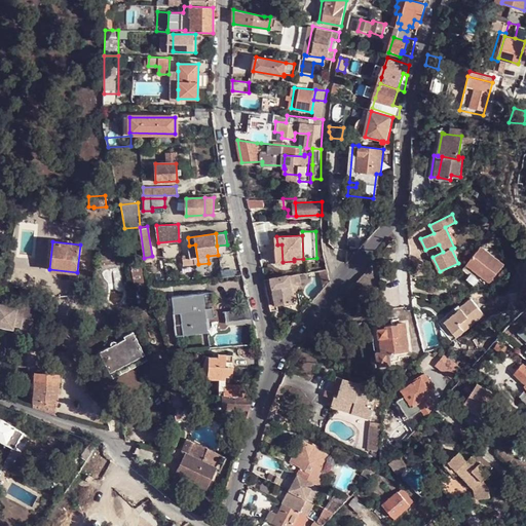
[(195,245),(189,246),(190,254),(181,255),(182,262),(184,262),(185,263),(195,262),(196,265),(198,264),(195,245)]
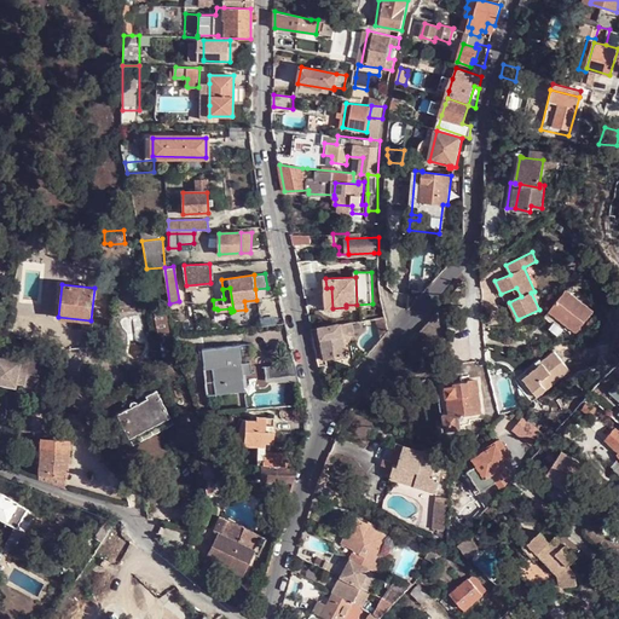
[(331,288),(327,288),(325,289),(327,312),(347,311),(346,307),(333,308),(331,288)]
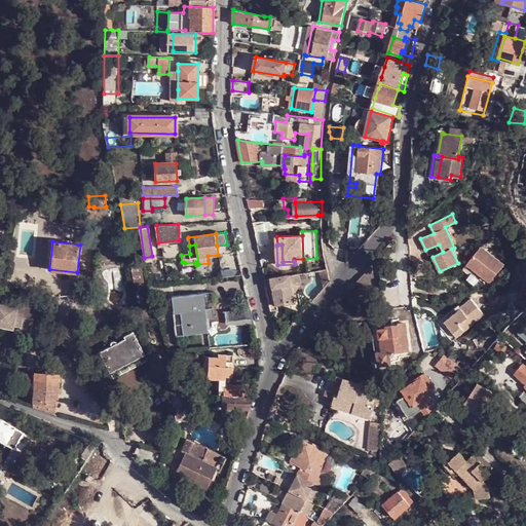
[(481,246),(466,264),(486,280),(489,283),(504,265),(481,246)]
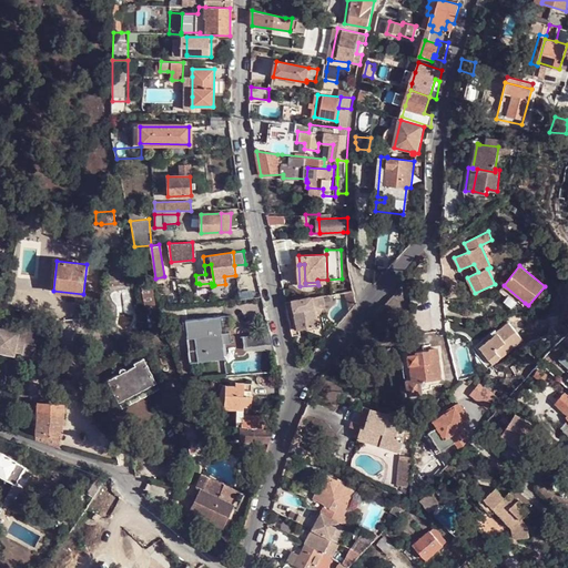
[(144,285),(148,304),(154,303),(152,284),(144,285)]
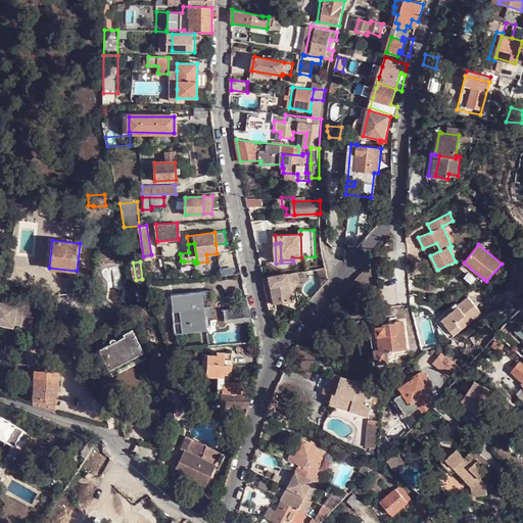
[(483,279),(464,263),(461,267),(469,273),(465,277),(472,284),(478,277),(482,280),(483,279)]
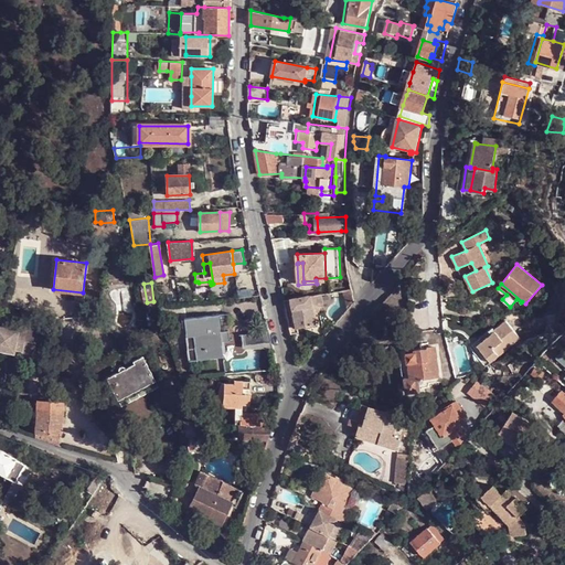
[(311,296),(285,300),(291,329),(318,324),(315,308),(324,307),(322,295),(311,296)]
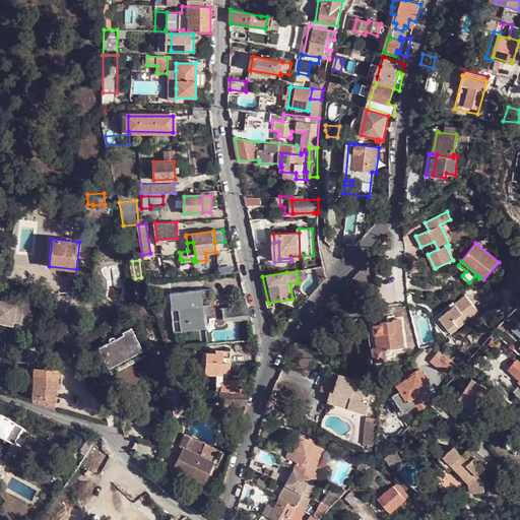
[(205,304),(203,288),(172,293),(174,309),(181,308),(183,329),(207,327),(206,313),(205,304)]
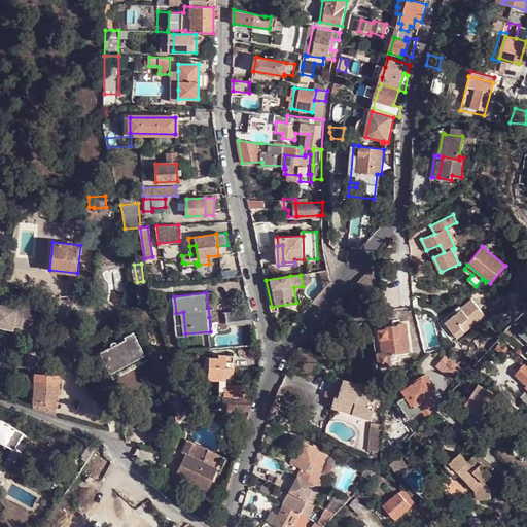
[(448,325),(457,338),(485,315),(471,299),(460,308),(461,310),(446,322),(448,325)]
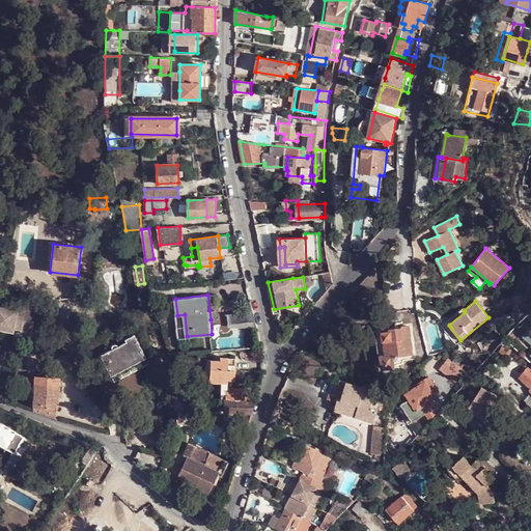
[(0,305),(0,329),(15,332),(16,329),(23,330),(22,332),(32,334),(37,311),(27,309),(26,313),(19,311),(20,309),(0,305)]
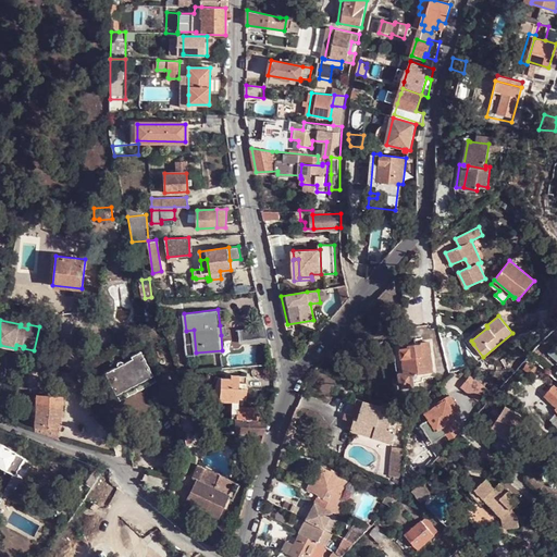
[(227,324),(220,325),(221,335),(229,335),(227,324)]
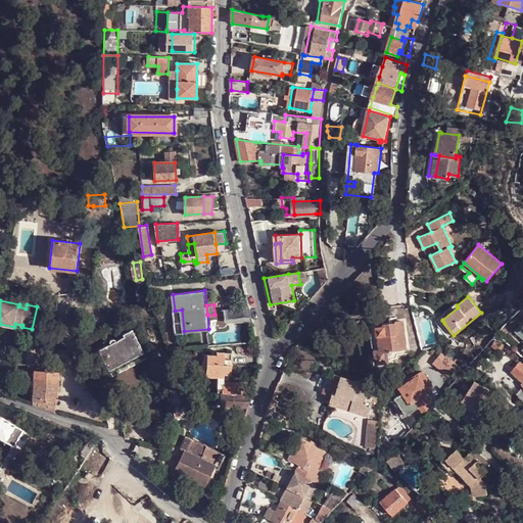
[(438,319),(442,324),(444,323),(442,320),(458,307),(457,305),(456,304),(438,319)]
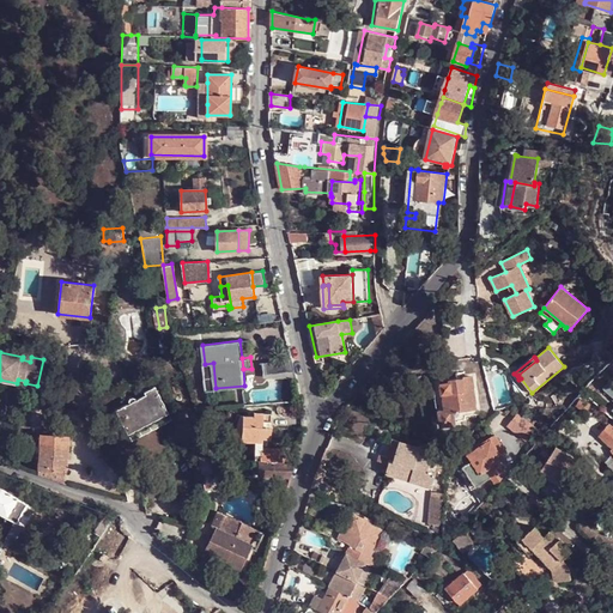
[(295,371),(292,358),(267,360),(268,366),(269,372),(295,371)]
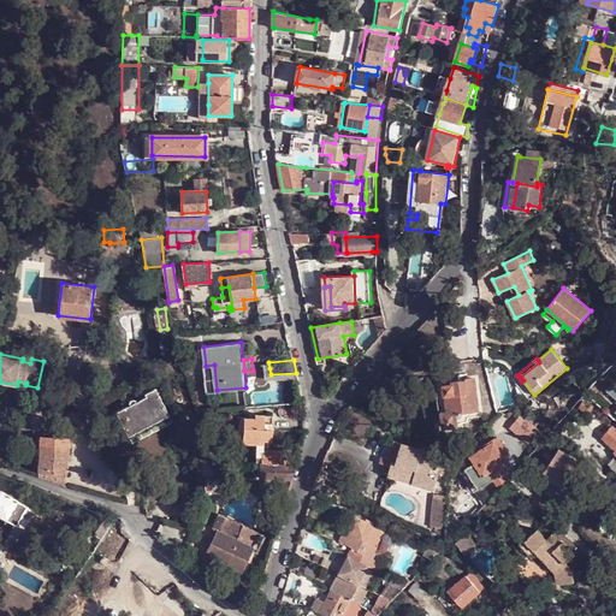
[(267,378),(298,380),(296,373),(271,374),(270,368),(268,362),(266,362),(267,374),(267,378)]
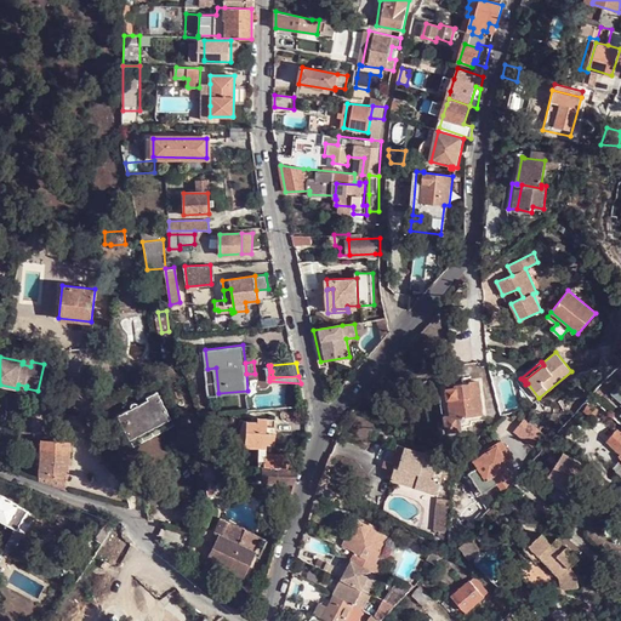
[(216,368),(208,369),(211,394),(218,393),(216,368)]
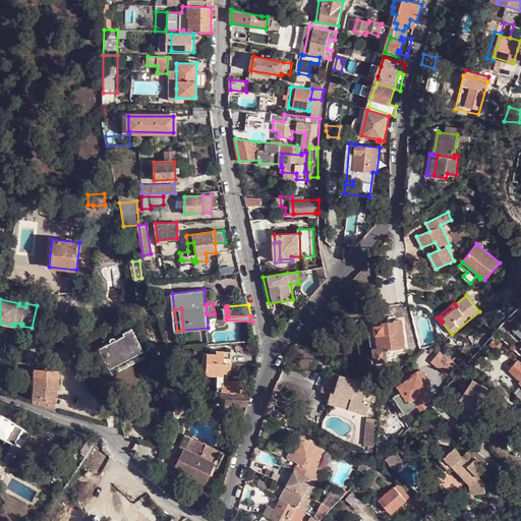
[(370,341),(379,340),(375,323),(375,320),(368,321),(370,341)]
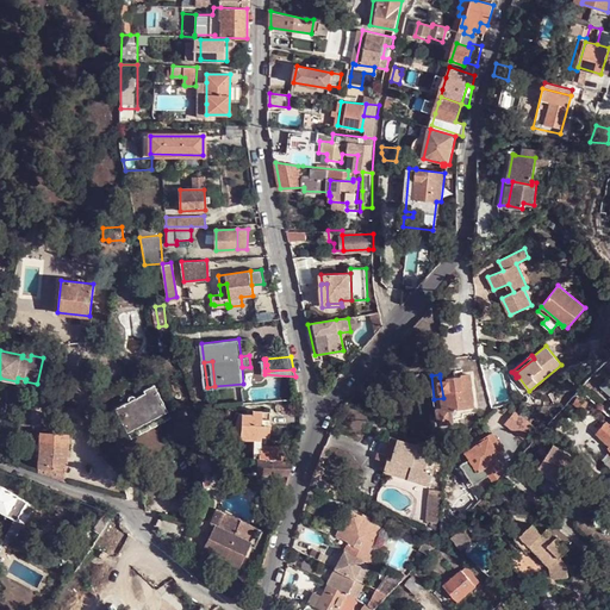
[(470,374),(440,378),(443,398),(444,408),(439,408),(439,410),(440,419),(443,422),(449,421),(452,417),(452,414),(455,412),(458,410),(458,406),(473,405),(470,374)]
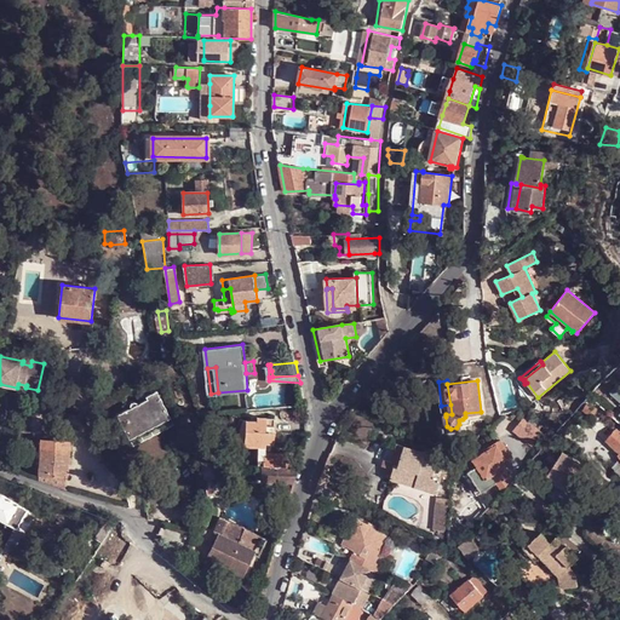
[(133,408),(119,415),(131,440),(171,419),(156,392),(148,396),(149,400),(141,405),(139,403),(138,403),(138,402),(137,402),(136,402),(135,403),(133,405),(133,406),(133,407),(133,408)]
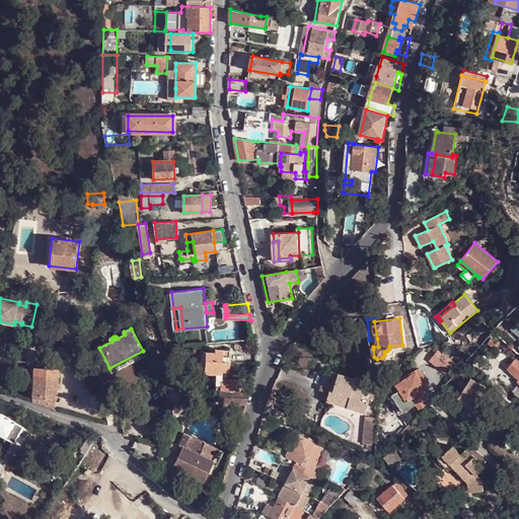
[(489,342),(495,347),(500,343),(493,337),(489,342)]
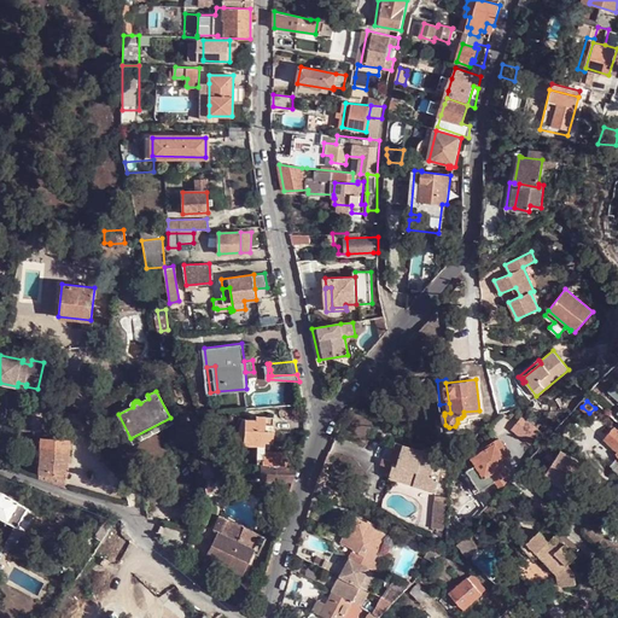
[(449,403),(439,404),(441,415),(444,415),(444,413),(450,413),(449,403)]
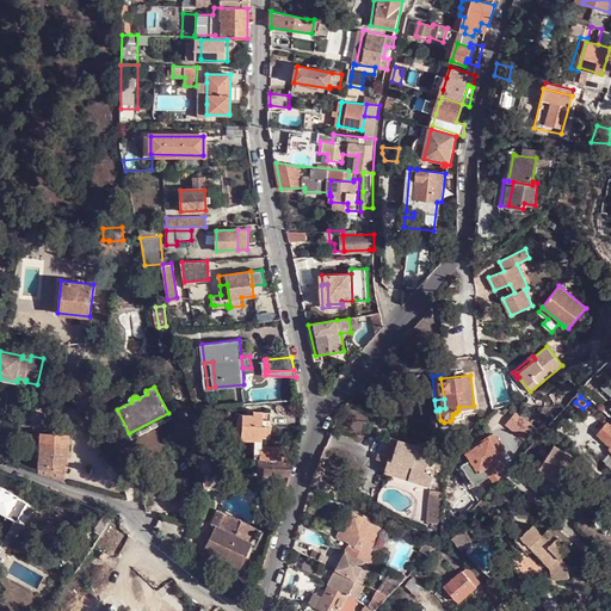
[(474,406),(458,407),(458,411),(456,413),(452,414),(452,418),(464,417),(464,413),(477,412),(476,406),(474,406)]
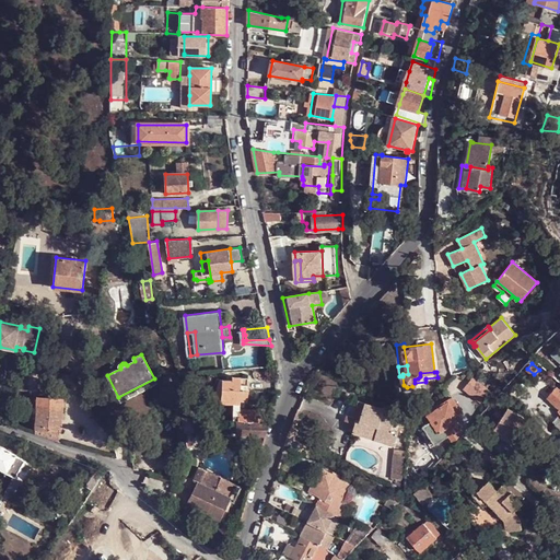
[(474,376),(464,388),(470,394),(480,382),(474,376)]
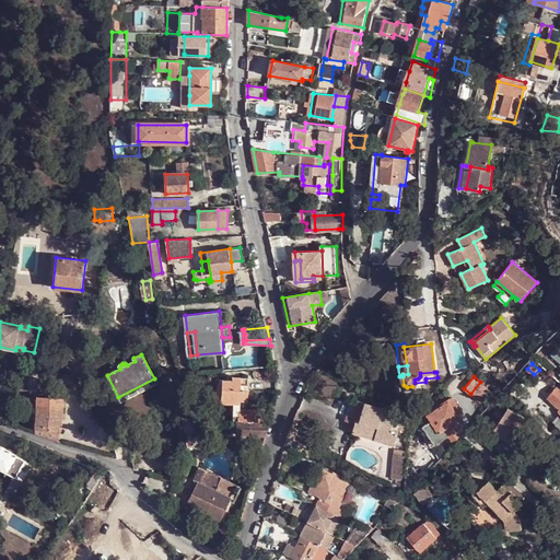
[(233,420),(238,420),(254,421),(260,421),(261,410),(241,409),(241,399),(249,400),(249,389),(248,389),(248,377),(232,377),(232,381),(222,381),(221,403),(234,403),(233,420)]
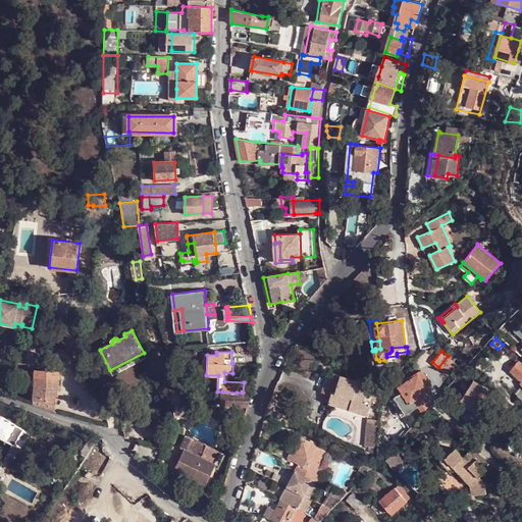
[(511,371),(519,361),(512,355),(503,365),(511,371)]
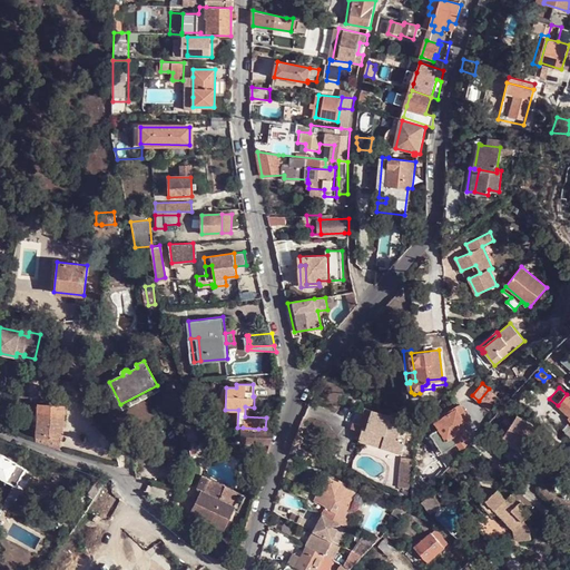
[(489,389),(479,401),(490,410),(500,396),(489,389)]
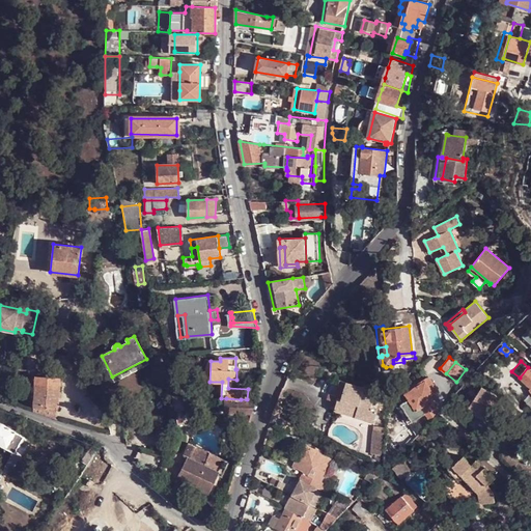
[(530,368),(528,367),(520,378),(530,387),(530,388),(530,389),(530,368)]
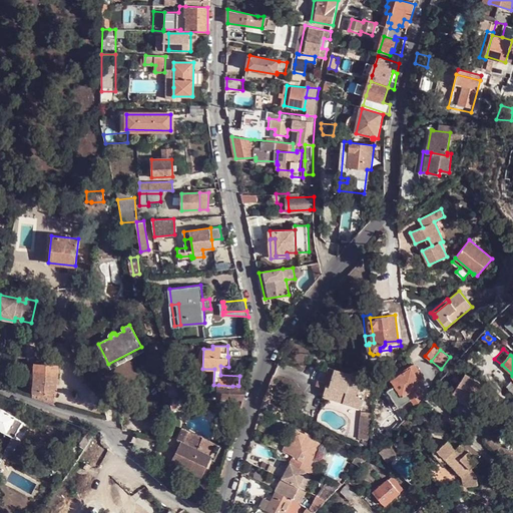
[(33,384),(32,395),(54,404),(55,394),(56,394),(59,367),(34,364),(33,373),(27,373),(26,383),(33,384)]
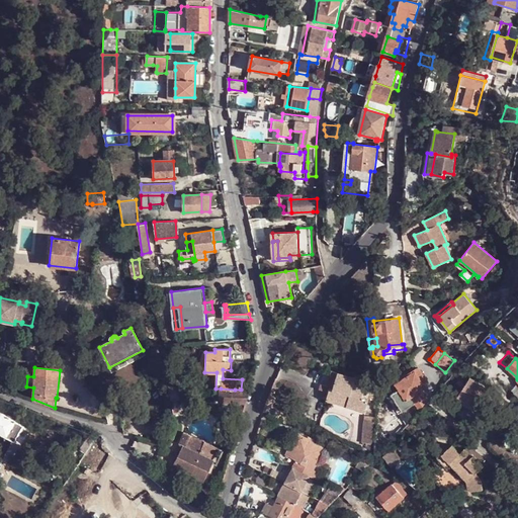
[(417,402),(422,409),(428,403),(429,403),(429,402),(422,391),(428,386),(426,384),(421,376),(424,374),(425,374),(421,367),(396,382),(401,390),(390,397),(400,413),(417,402)]
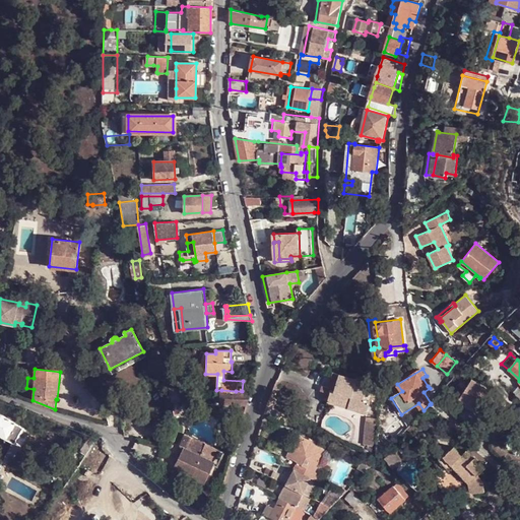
[(331,389),(328,401),(367,414),(371,401),(374,402),(377,391),(368,388),(368,386),(358,383),(359,379),(341,373),(335,391),(331,389)]
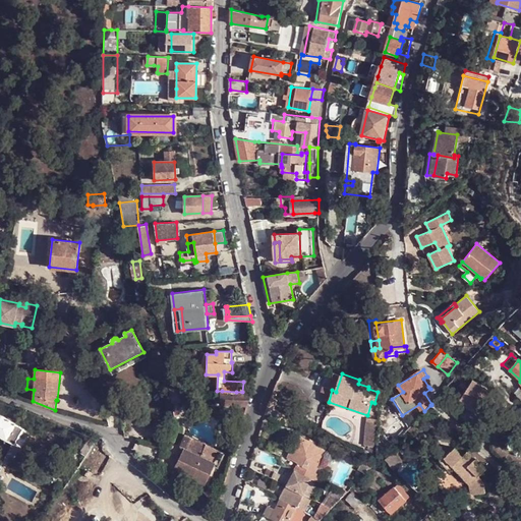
[(423,379),(428,387),(431,386),(426,377),(423,379)]
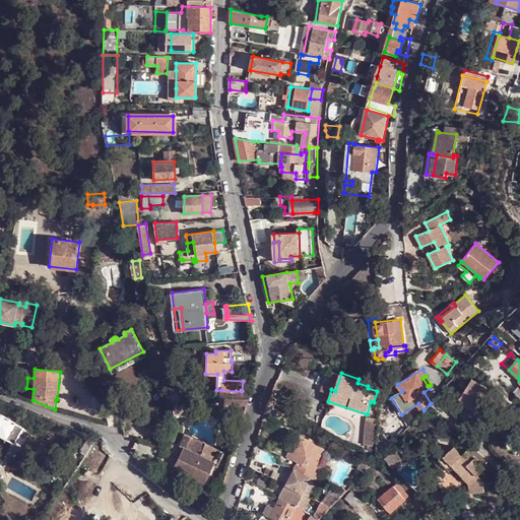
[(503,395),(477,380),(463,401),(479,411),(480,408),(490,414),(503,395)]
